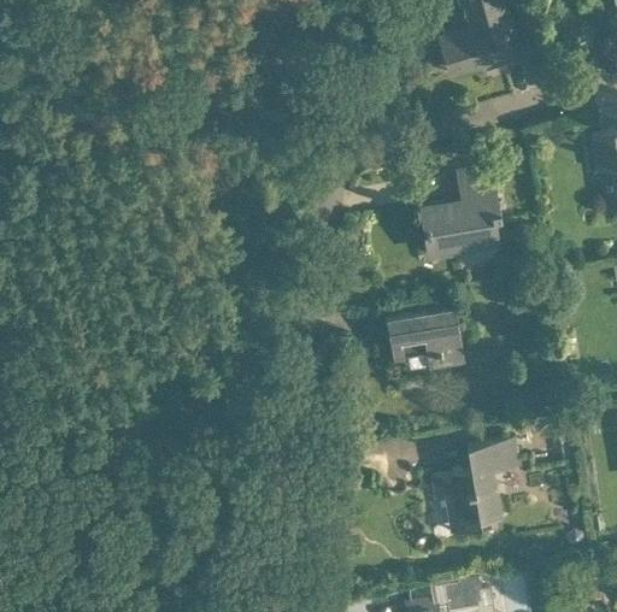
[(462,0),(471,30),(439,39),(445,60),(452,58),(457,74),(482,66),(481,62),(495,58),(498,66),(521,59),(513,36),(506,12),(504,13),(500,0),(462,0)]
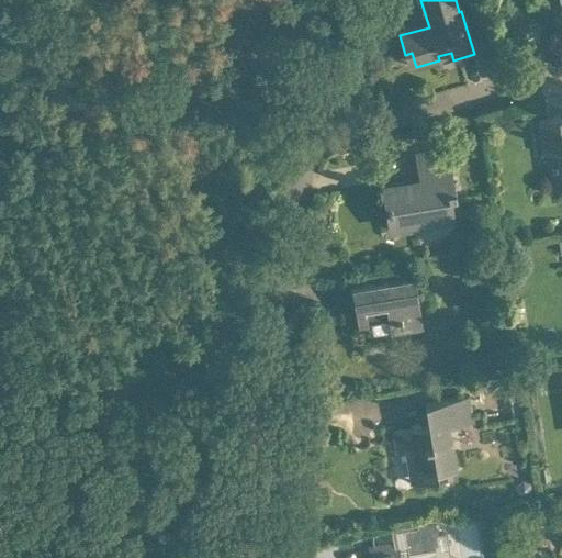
[(561,119),(538,123),(541,145),(543,156),(561,153),(561,154),(561,119)]
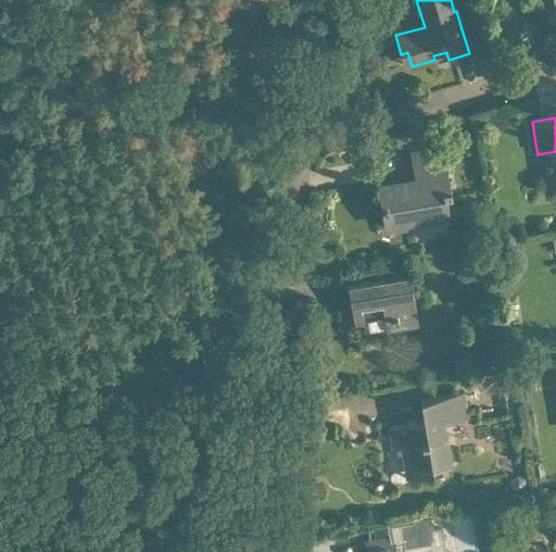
[(417,180),(379,187),(387,228),(447,218),(443,196),(451,195),(450,188),(446,189),(441,152),(413,157),(417,180)]
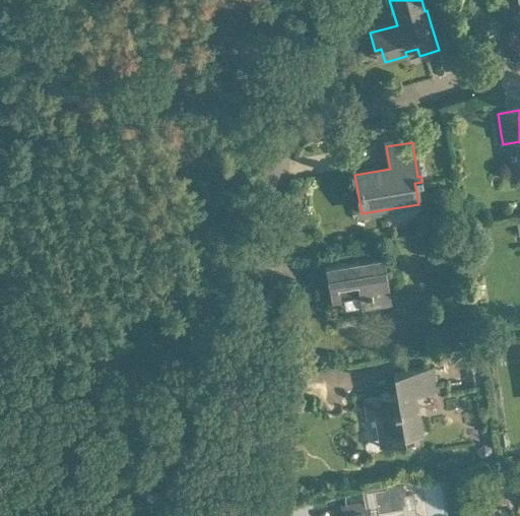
[(344,265),(325,269),(331,304),(368,297),(370,310),(390,306),(392,306),(384,259),(344,265)]
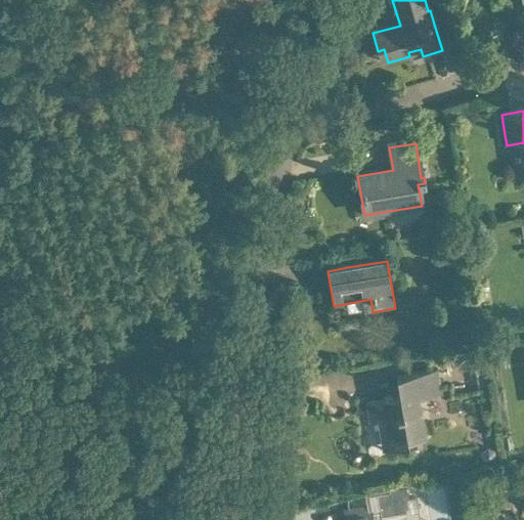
[(435,339),(424,341),(426,351),(437,349),(435,339)]
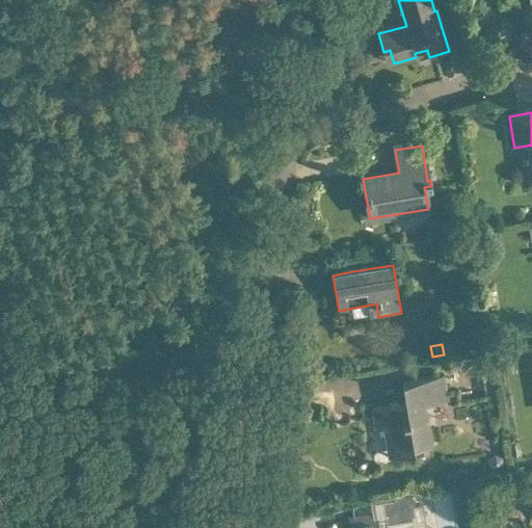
[(487,353),(456,359),(458,374),(481,370),(485,397),(495,395),(487,353)]
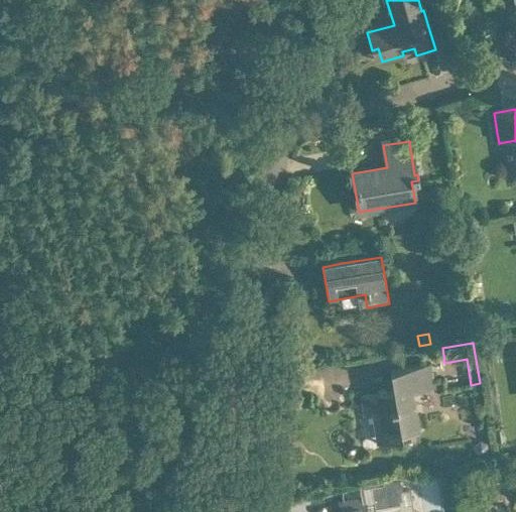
[(393,393),(361,398),(364,417),(372,416),(377,445),(397,442),(402,441),(401,434),(417,432),(411,393),(433,390),(430,367),(410,369),(390,372),(393,393)]
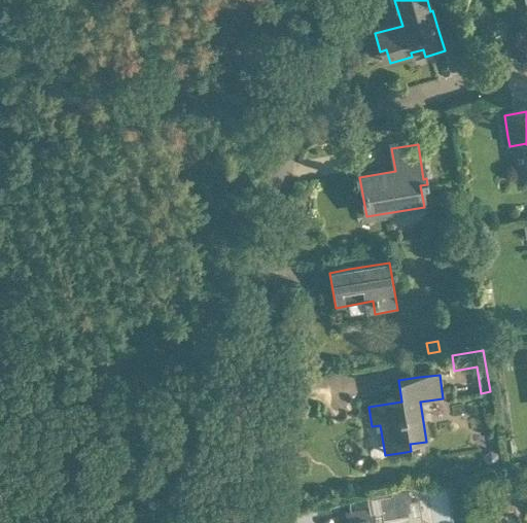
[(489,452),(483,457),(485,464),(492,467),(498,462),(497,455),(489,452)]
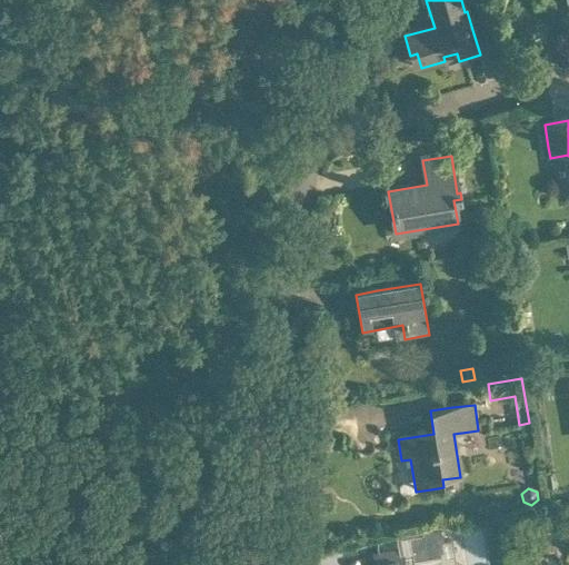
[(420,564),(446,559),(442,544),(440,531),(403,536),(396,537),(399,555),(397,555),(375,558),(376,564),(420,564)]
